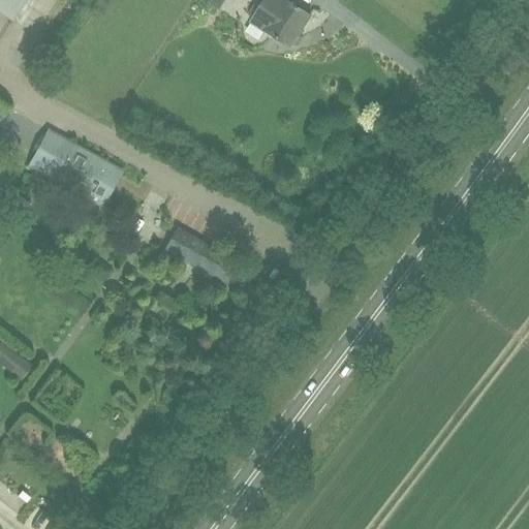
[(0,0),(0,11),(11,20),(24,0),(0,0)]
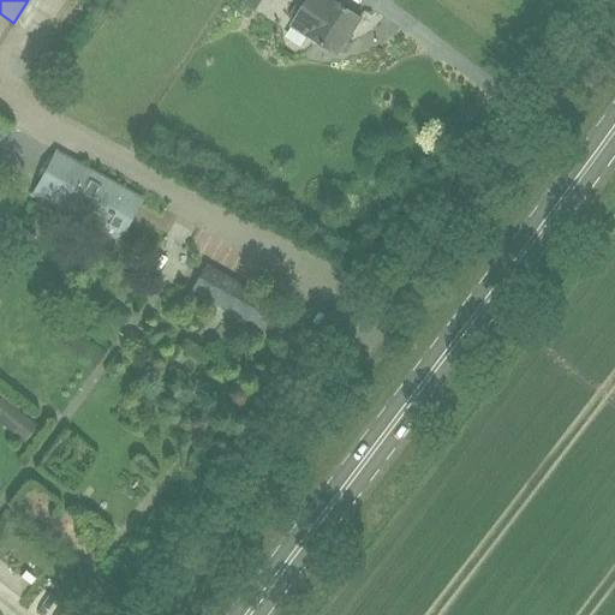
[(360,18),(333,0),(306,0),(303,6),(297,6),(290,16),(293,22),(291,24),(336,54),(339,51),(345,52),(351,43),(347,37),(360,18)]
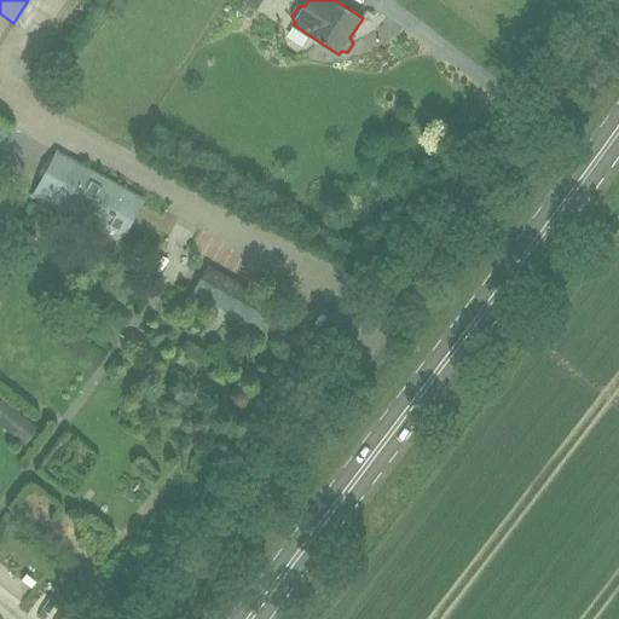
[(143,200),(56,151),(32,196),(116,242),(109,256),(125,265),(133,250),(119,242),(143,200)]
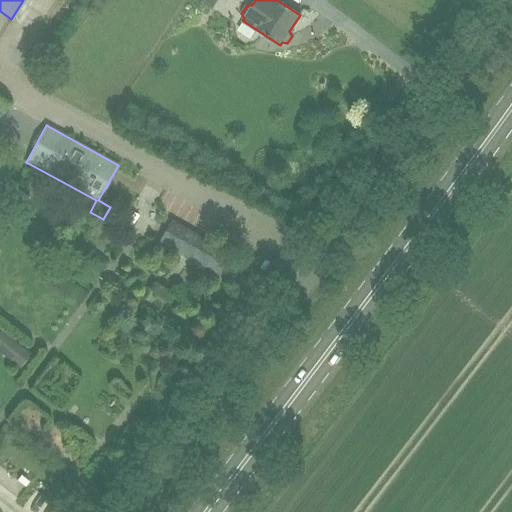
[(172,220),(160,242),(221,277),(233,255),(172,220)]
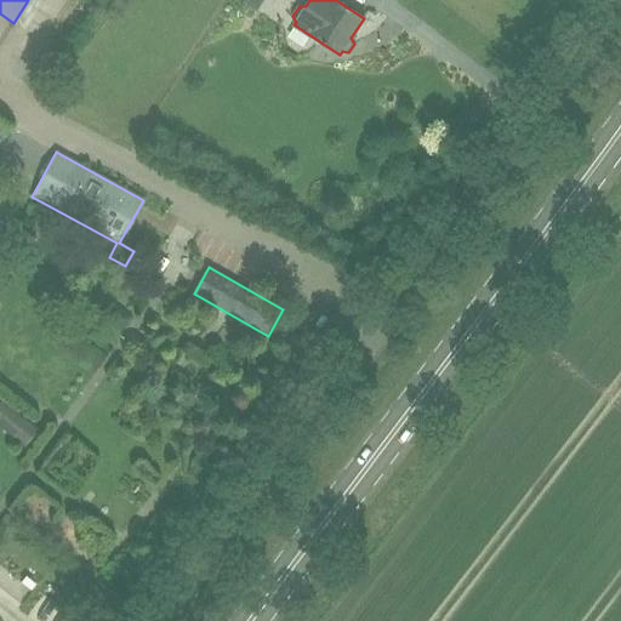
[(0,421),(33,440),(43,425),(6,404),(0,414),(0,421)]
